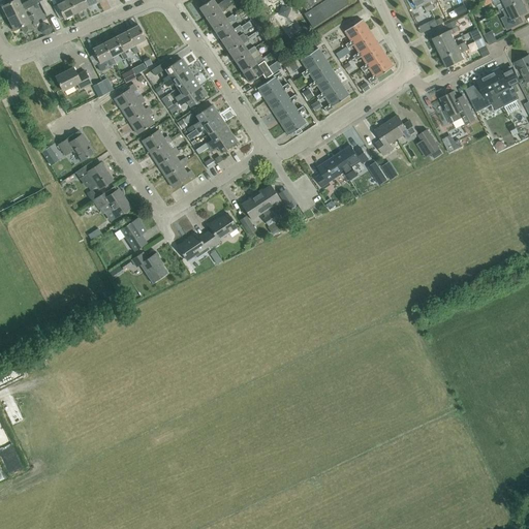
[(24,9),(30,6),(36,3),(34,0),(27,0),(21,3),(19,0),(11,0),(1,5),(7,18),(24,9)]
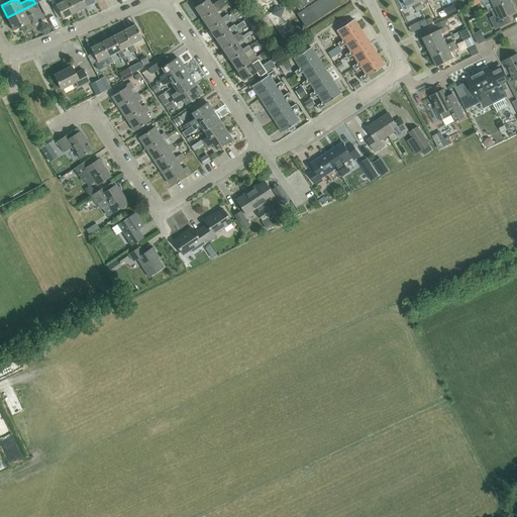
[(39,0),(38,1),(45,14),(50,11),(44,0),(39,0)]
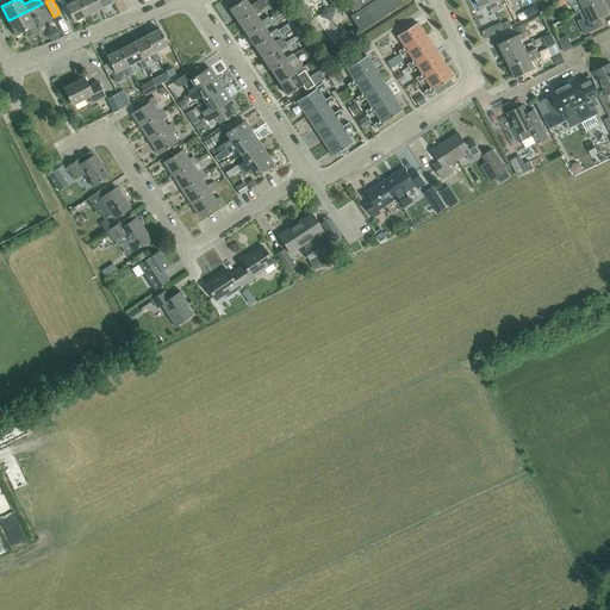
[(80,0),(72,0),(64,4),(74,22),(87,14),(80,0)]
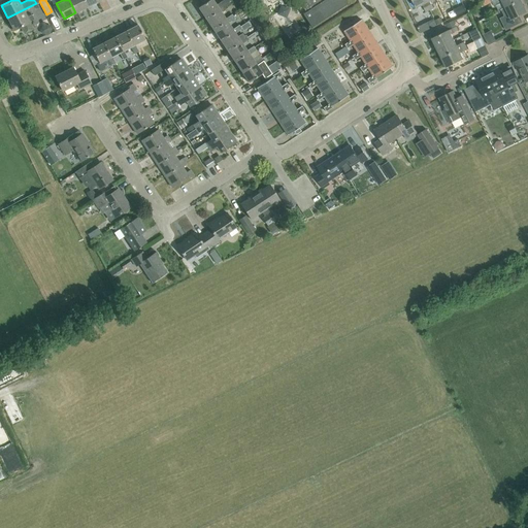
[(69,0),(75,12),(87,6),(83,0),(69,0)]
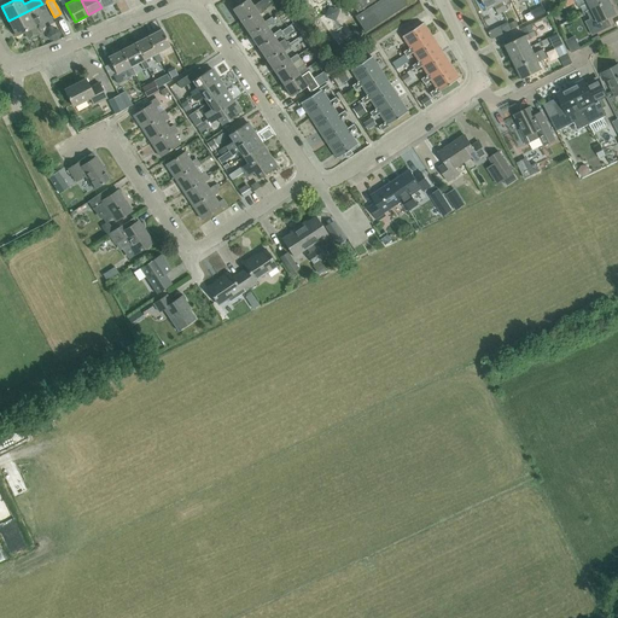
[(232,7),(240,21),(257,10),(258,13),(266,9),(264,6),(268,3),(266,0),(260,0),(257,3),(254,5),(250,0),(234,0),(238,4),(232,7)]
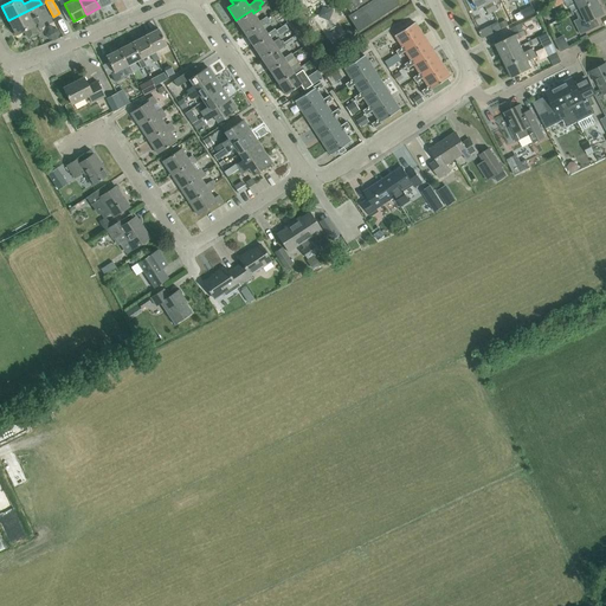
[(399,4),(395,0),(346,0),(343,1),(352,13),(348,15),(358,31),(399,4)]
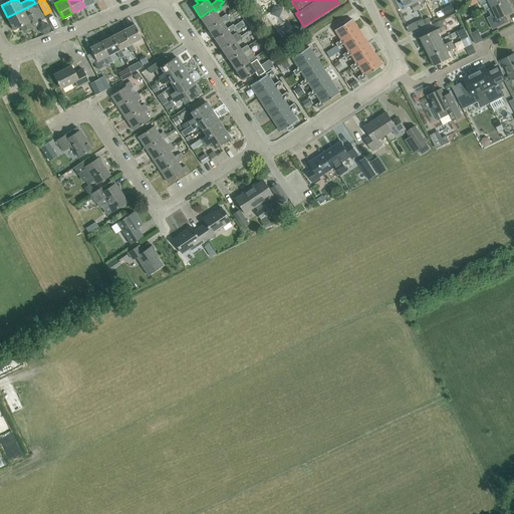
[(415,11),(419,9),(414,0),(402,0),(406,7),(411,4),(415,11)]
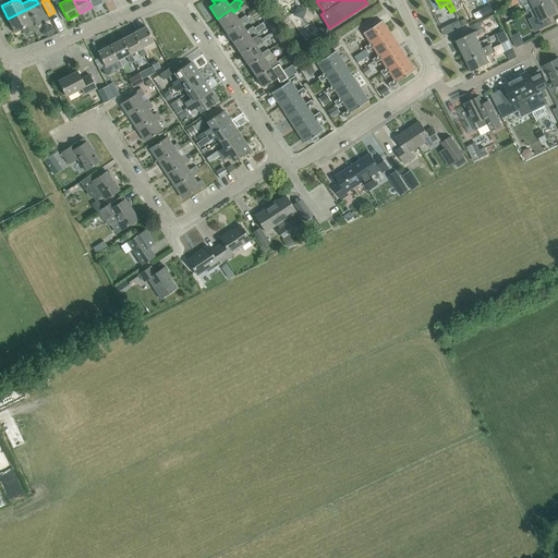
[(557,12),(549,0),(548,0),(534,8),(537,14),(529,19),(535,32),(548,25),(545,19),(557,12)]
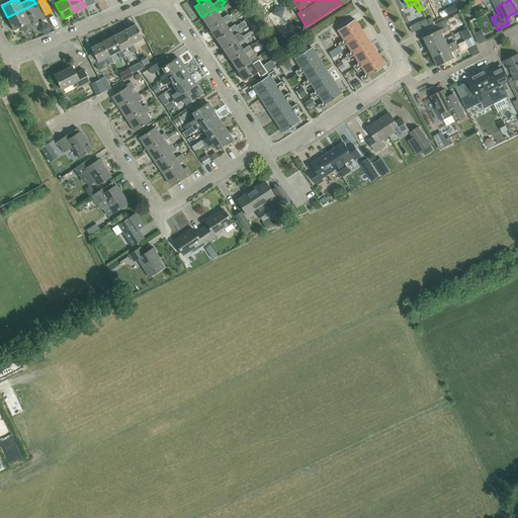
[(201,17),(208,27),(223,18),(224,21),(230,17),(228,13),(222,17),(217,11),(216,8),(201,17)]
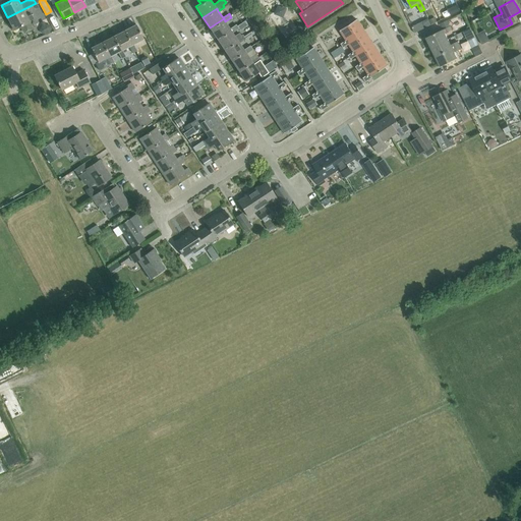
[(32,14),(26,16),(23,9),(7,17),(13,30),(19,26),(23,34),(34,29),(30,20),(34,18),(32,14)]
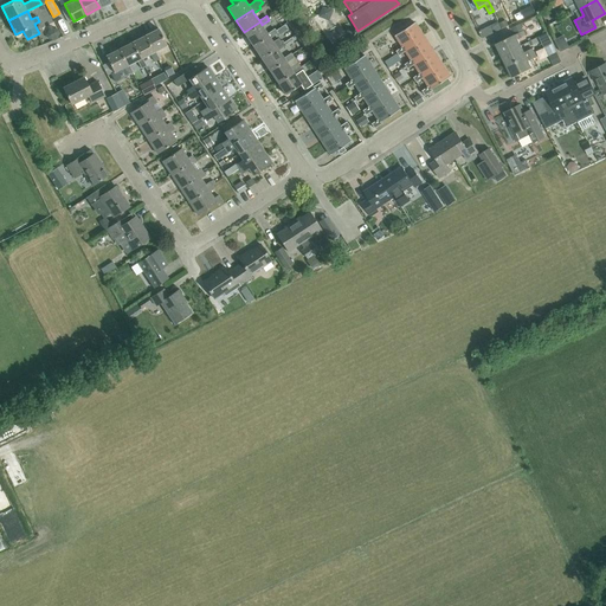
[(244,32),(252,45),(268,34),(270,37),(277,32),(275,27),(268,32),(262,25),(260,21),(244,32)]
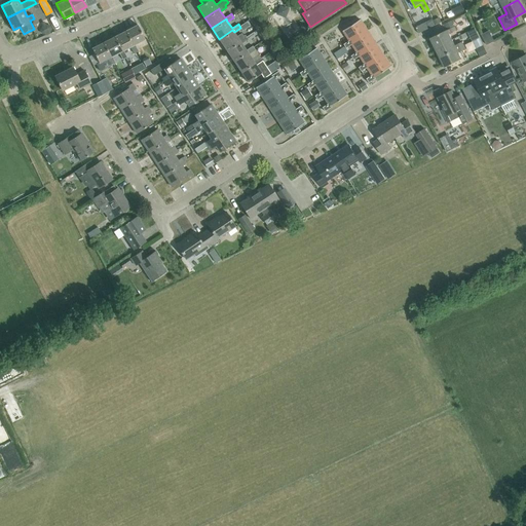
[(343,44),(345,46),(367,32),(360,20),(343,30),(349,40),(343,44)]
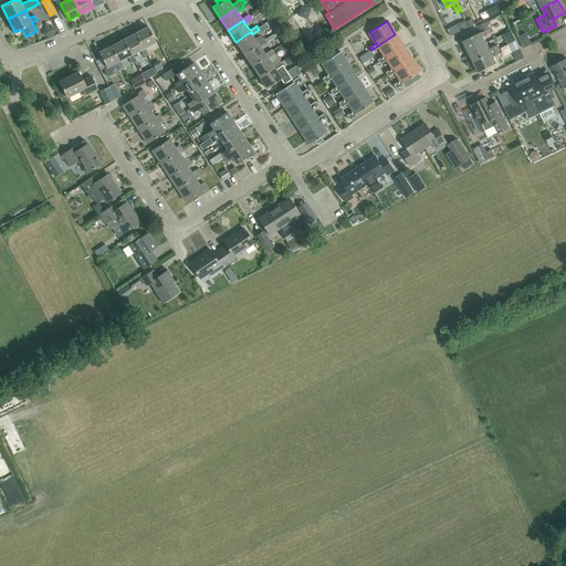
[(462,41),(468,51),(485,42),(483,35),(490,32),(488,28),(485,22),(478,25),(481,31),(462,41)]
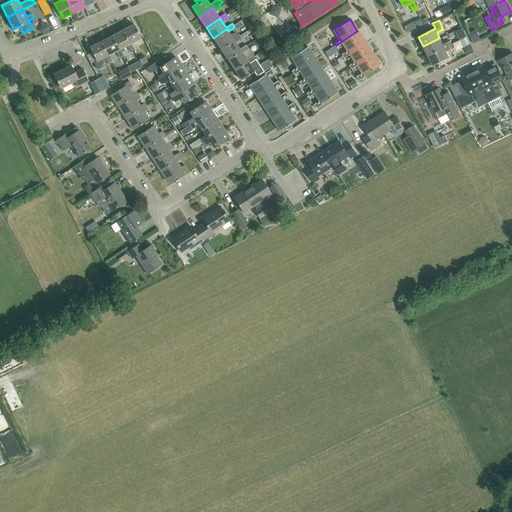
[(133,23),(122,29),(130,43),(127,44),(130,51),(134,49),(131,42),(141,37),(133,23)]
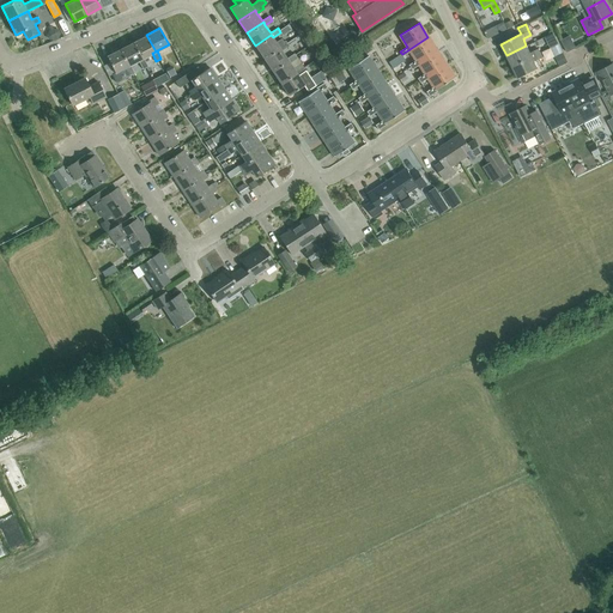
[(147,66),(146,61),(149,60),(146,56),(152,53),(156,52),(146,35),(133,41),(141,59),(139,60),(143,68),(147,66)]
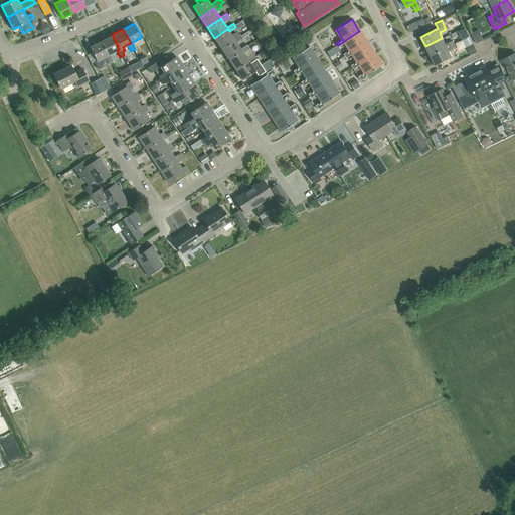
[(214,38),(221,48),(234,39),(236,42),(242,38),(240,34),(237,31),(232,35),(229,31),(227,29),(214,38)]
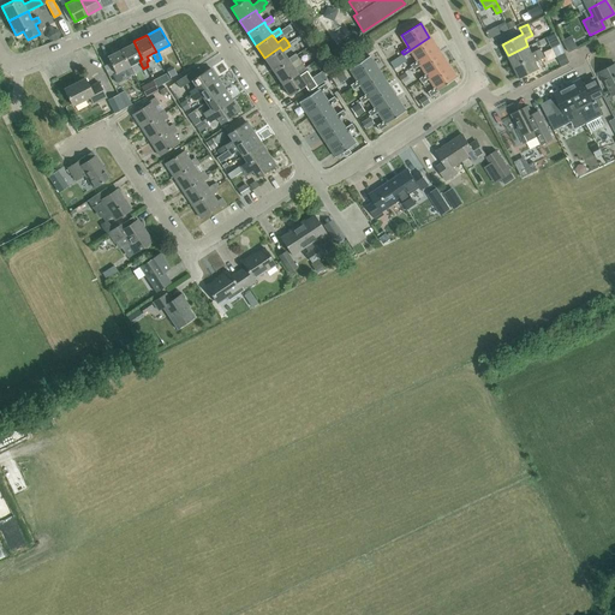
[(437,51),(429,37),(404,54),(405,55),(411,51),(418,60),(411,65),(412,67),(437,51)]
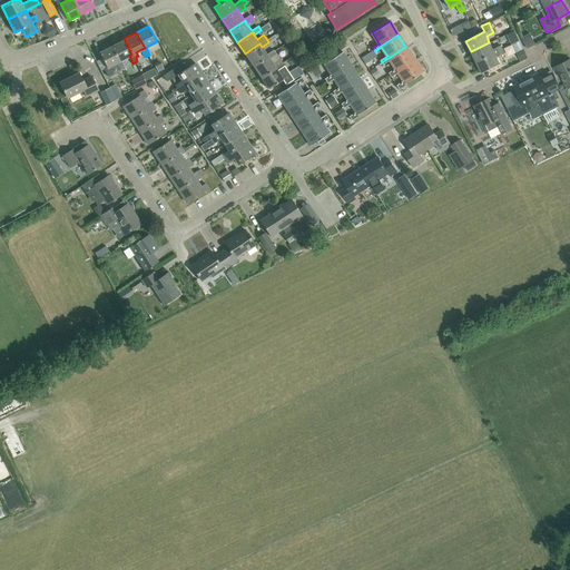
[(117,62),(120,70),(125,67),(121,60),(129,56),(131,55),(124,38),(111,45),(120,61),(117,62)]
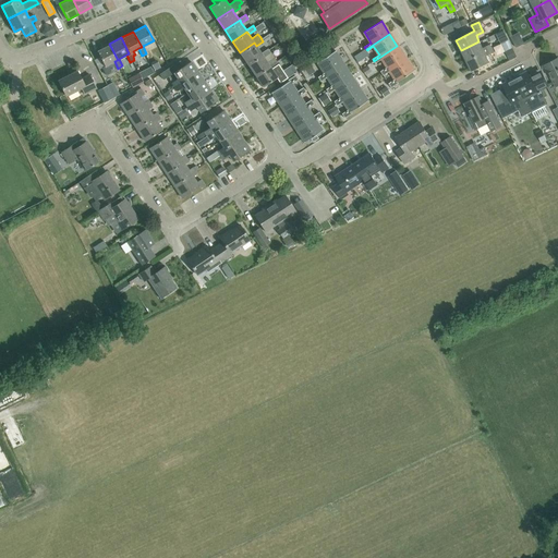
[(461,50),(466,61),(492,48),(489,44),(482,48),(478,41),(461,50)]
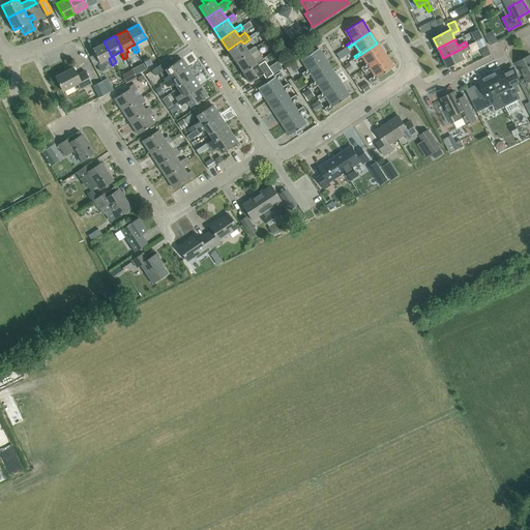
[(228,50),(235,60),(248,51),(251,54),(257,50),(255,46),(247,50),(243,43),(241,40),(228,50)]
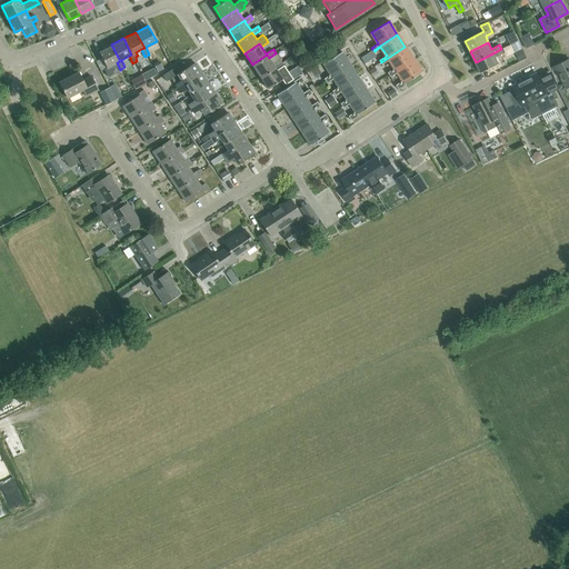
[(109,66),(117,62),(120,61),(111,45),(99,51),(107,67),(105,68),(108,76),(112,73),(109,66)]
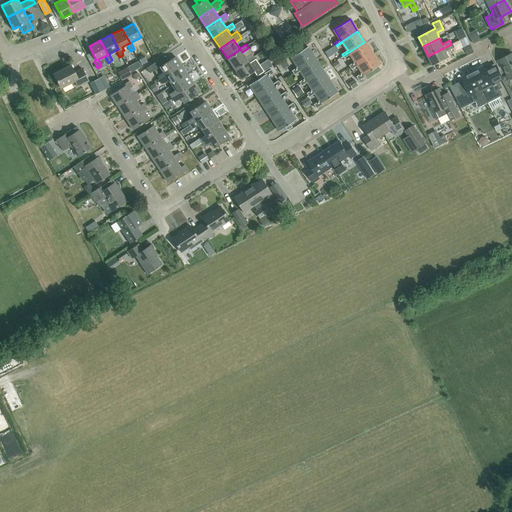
[(372,53),(364,42),(343,56),(344,57),(350,53),(355,61),(349,65),(350,67),(372,53)]
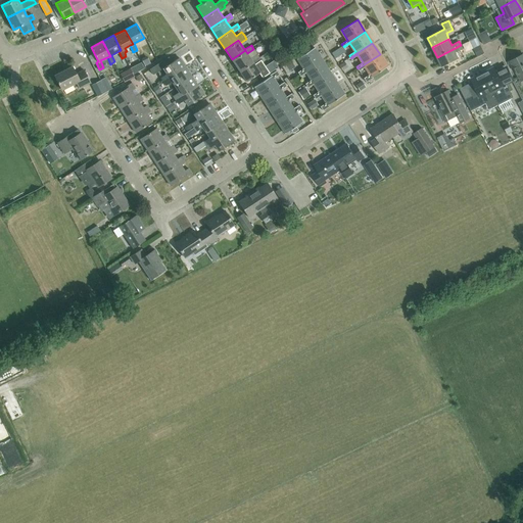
[(484,53),(479,44),(473,48),(477,56),(484,53)]
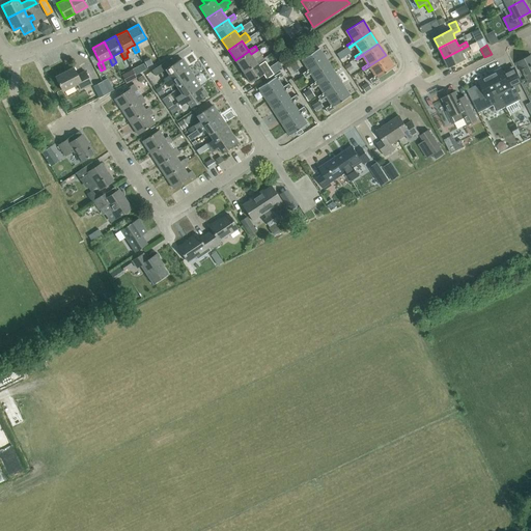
[(468,46),(444,58),(448,67),(466,59),(463,53),(470,50),(468,46)]
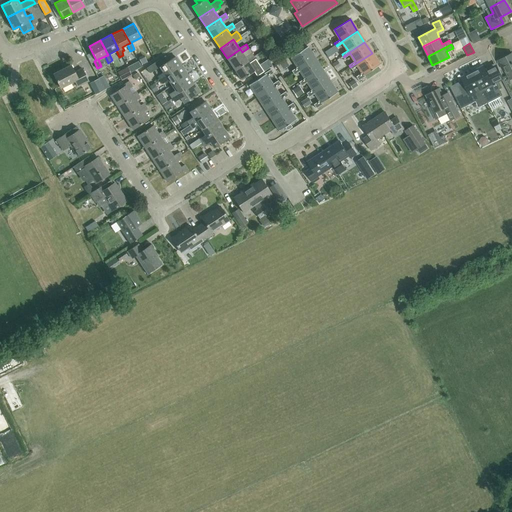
[(292,70),(293,72),(315,58),(307,47),(292,57),(298,66),(292,70)]
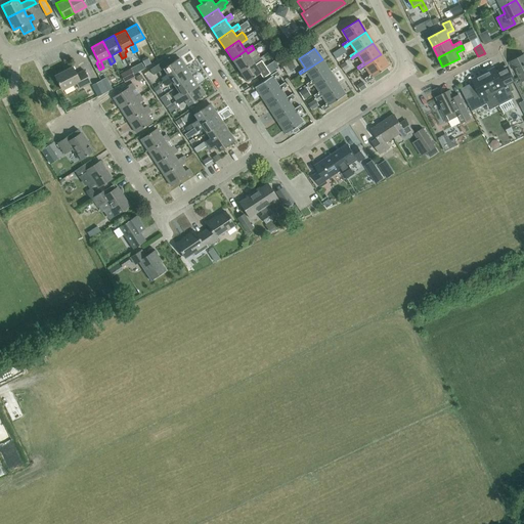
[(261,59),(259,55),(254,49),(248,53),(246,50),(232,59),(238,71),(253,60),(255,64),(261,59)]
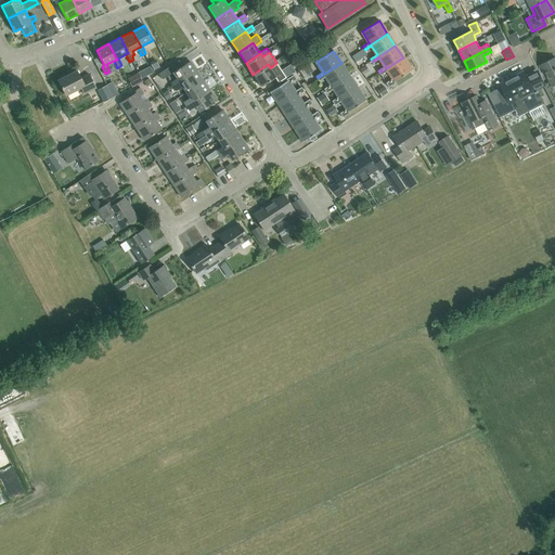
[(42,56),(48,68),(53,66),(48,54),(42,56)]
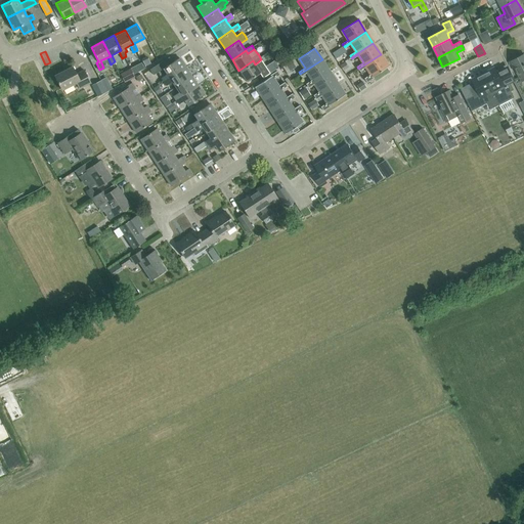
[(523,53),(512,60),(522,81),(523,79),(523,53)]
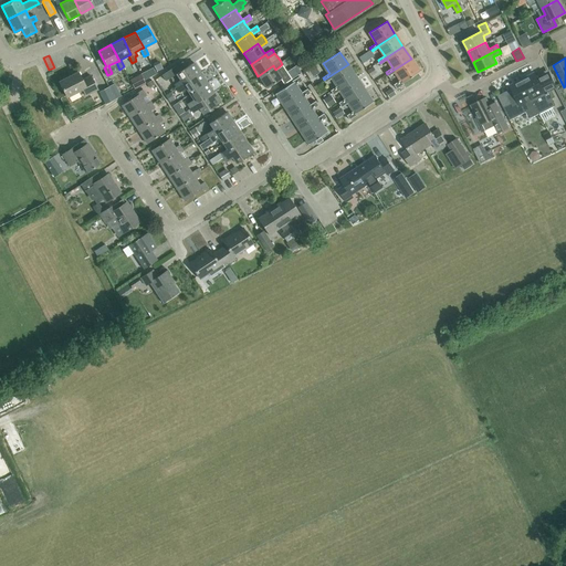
[(387,74),(388,75),(395,71),(400,80),(394,84),(397,88),(402,84),(402,83),(419,71),(411,59),(387,74)]
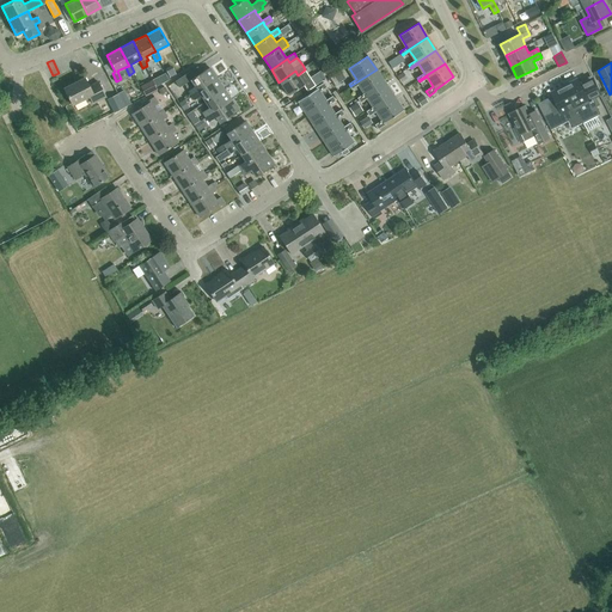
[(172,67),(165,71),(169,77),(176,74),(172,67)]
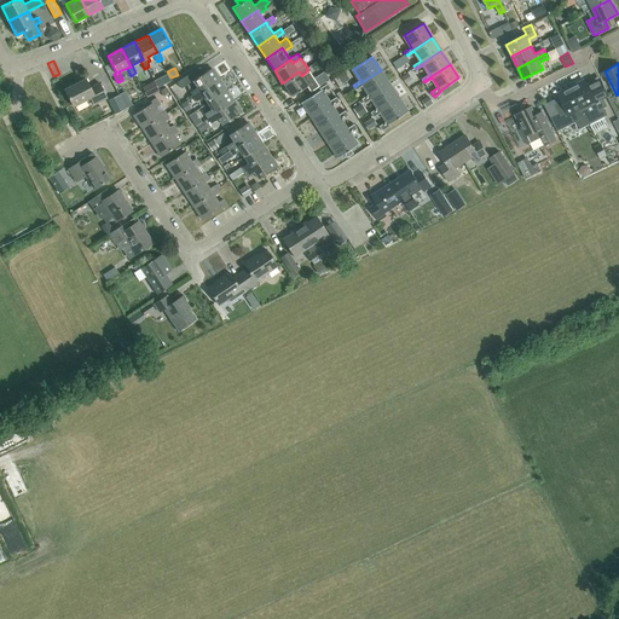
[(192,80),(197,86),(189,92),(192,96),(219,79),(212,68),(196,77),(191,71),(177,81),(180,87),(192,80)]
